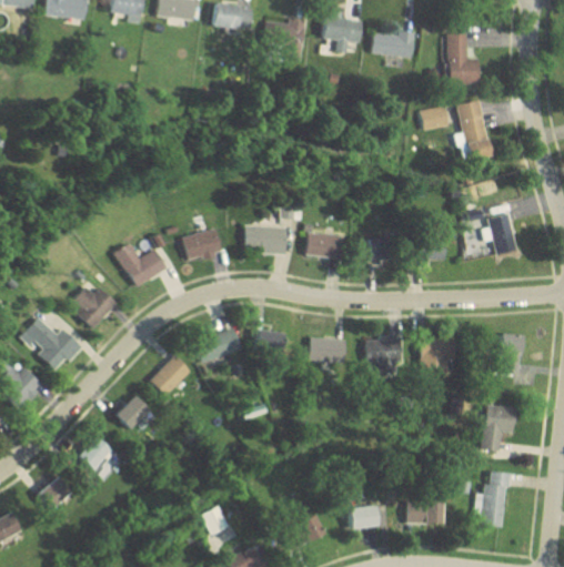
[(46,0),(44,16),(86,20),(87,0),(46,0)]
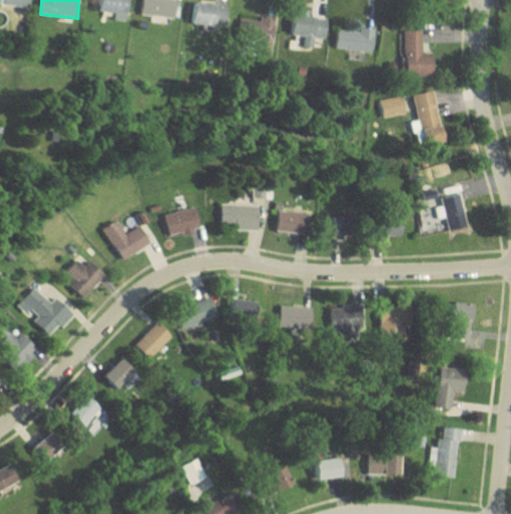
[(129,0),(101,0),(101,11),(117,12),(116,20),(129,21),(130,0),(129,0)]
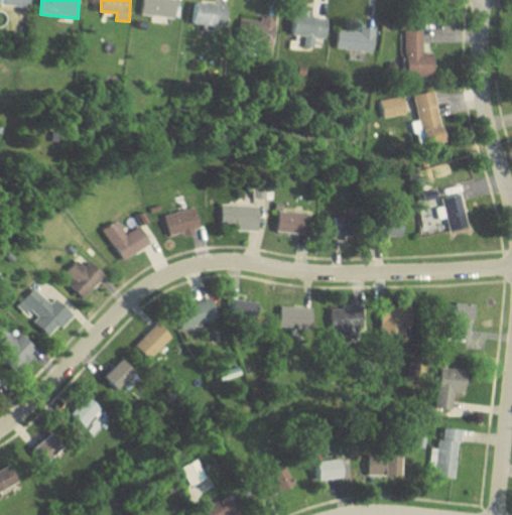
[(175,19),(177,0),(144,0),(142,14),(175,19)]
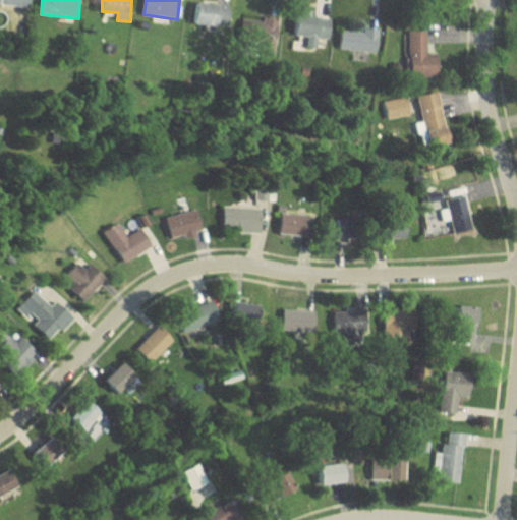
[(232,6),(197,3),(195,23),(230,26),(232,6)]
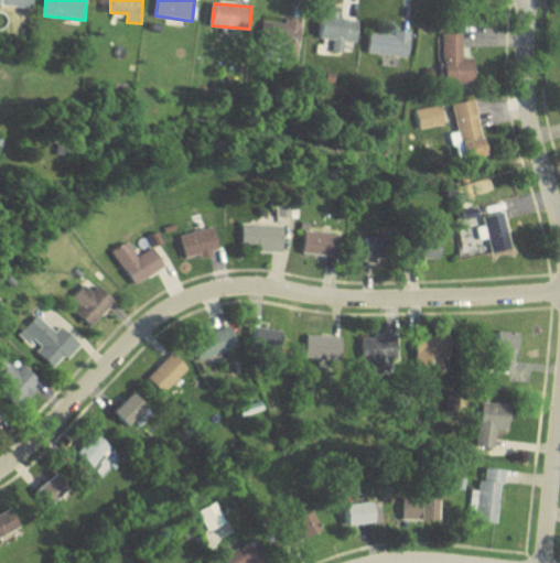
[(359,19),(323,17),(321,47),(346,47),(346,42),(358,43),(359,19)]
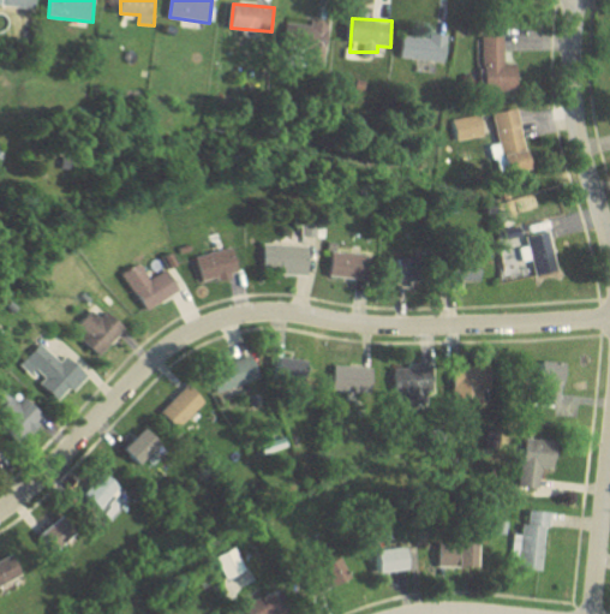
[(324,66),(332,24),(310,21),(303,63),(324,66)]
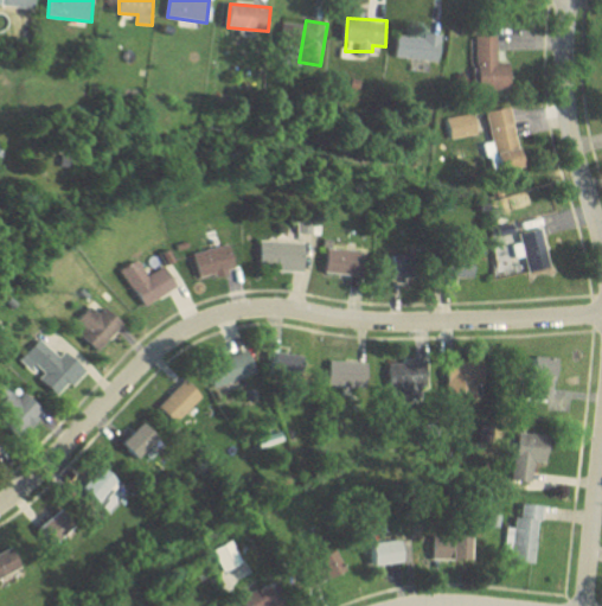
[(440,61),(441,33),(424,33),(424,37),(398,36),(397,58),(440,61)]
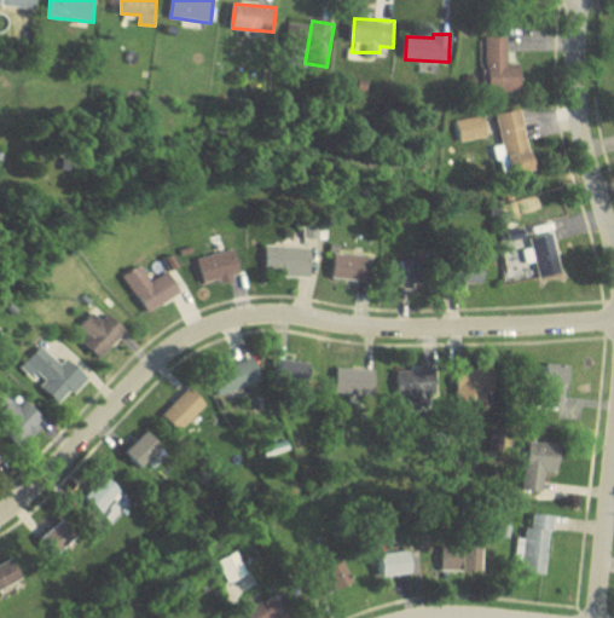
[(509,36),(488,36),(490,91),(522,90),(521,63),(509,63),(509,36)]
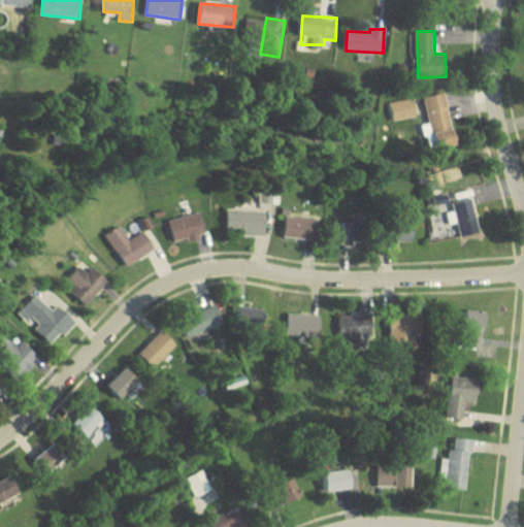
[(457,138),(456,129),(452,130),(447,94),(426,97),(432,142),(457,138)]
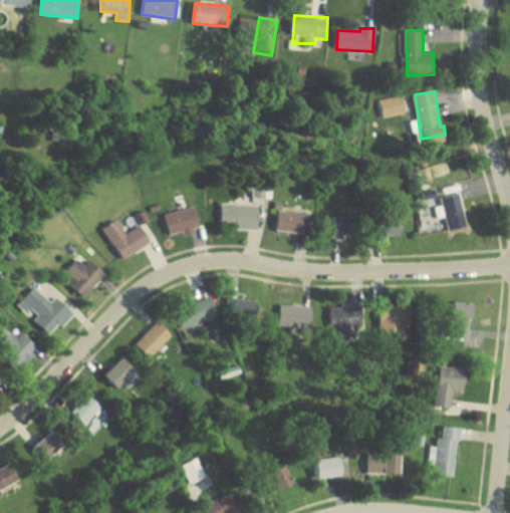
[(448,229),(468,227),(463,185),(425,190),(426,200),(444,197),(448,229)]
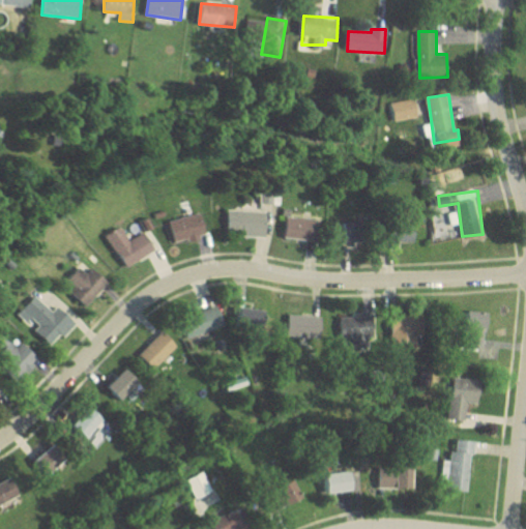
[(269,211),(231,211),(230,235),(269,236),(269,211)]
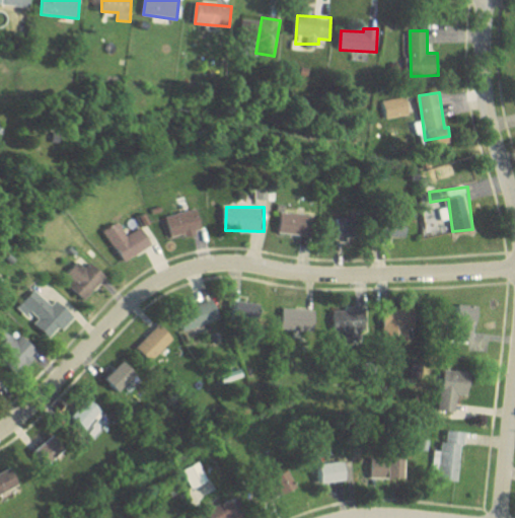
[(169,214),(172,236),(203,232),(200,210),(169,214)]
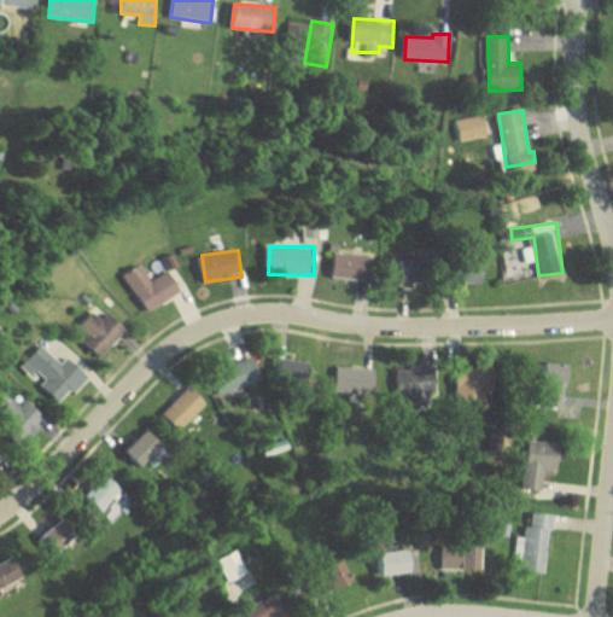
[(373,280),(374,255),(337,254),(337,279),(373,280)]
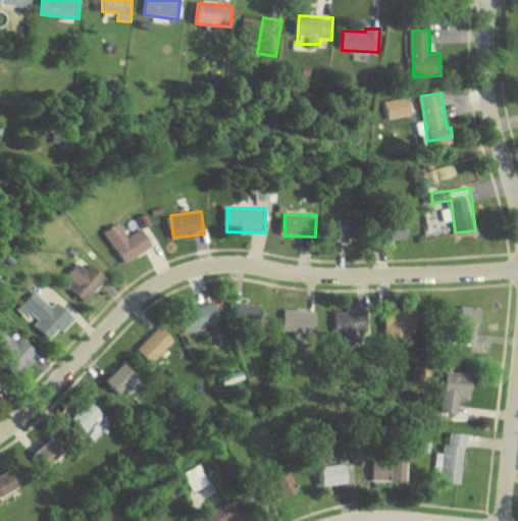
[(342,239),(364,238),(363,218),(342,219),(342,239)]
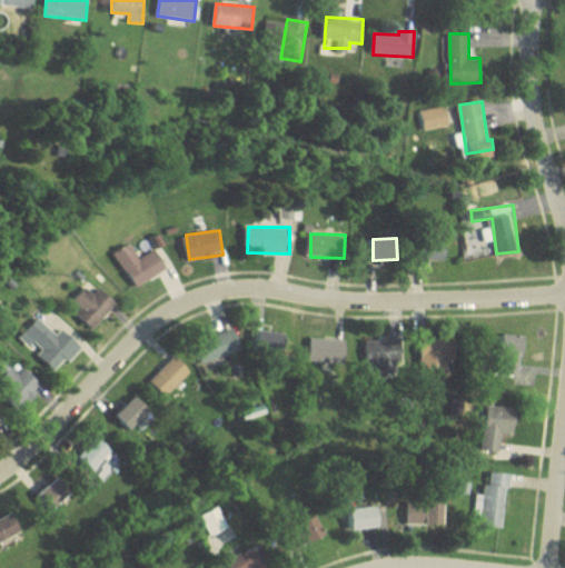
[(447,259),(447,240),(423,241),(424,260),(447,259)]
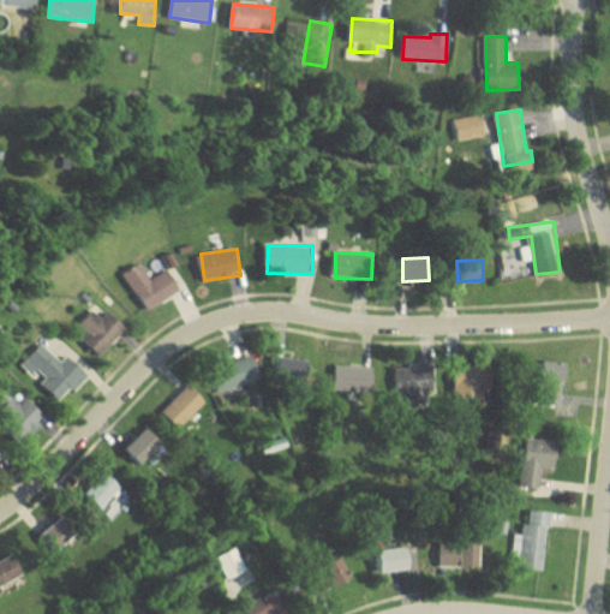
[(169,269),(153,280),(143,263),(126,273),(149,310),(183,291),(169,269)]
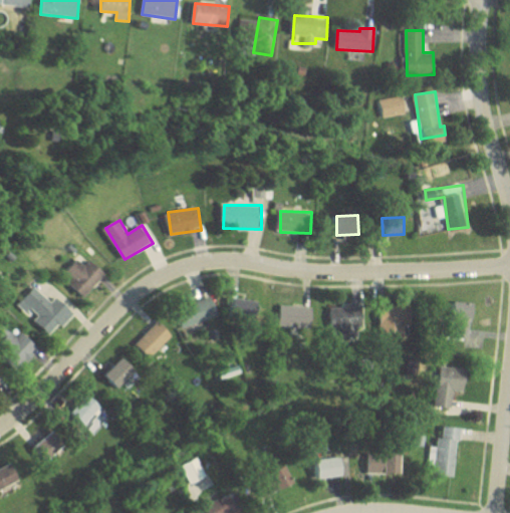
[(84,297),(106,276),(85,254),(67,271),(75,279),(71,283),(84,297)]
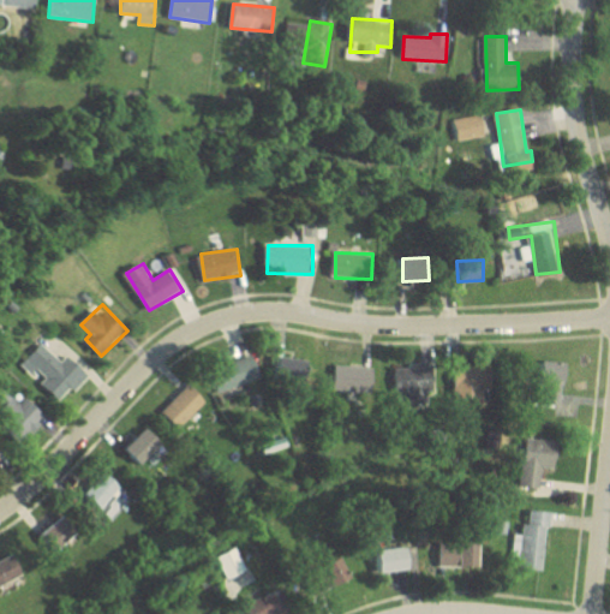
[(69,356),(64,362),(43,343),(23,364),(41,381),(40,382),(60,401),(71,389),(76,393),(90,376),(69,356)]
